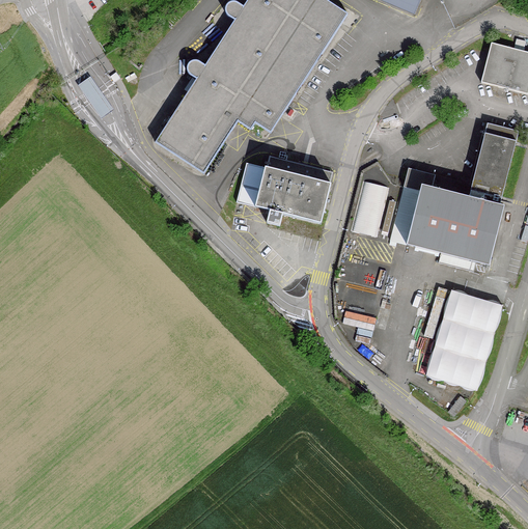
[(245,0),(243,4),(237,0),(228,0),(225,3),(224,6),(224,9),(225,12),(227,15),(233,18),(204,63),(197,59),(193,58),(189,60),(187,62),(186,66),(186,71),(189,74),(195,78),(188,89),(237,120),(249,128),(254,120),(271,131),(280,116),(348,12),(329,0),(245,0)]
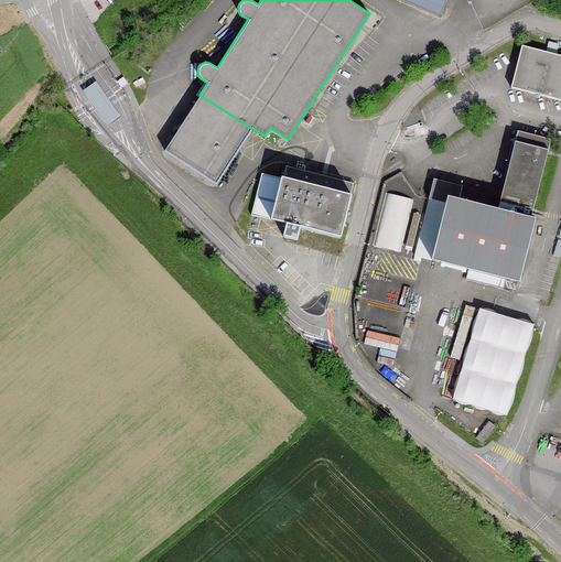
[(405,0),(438,14),(443,0),(405,0)]
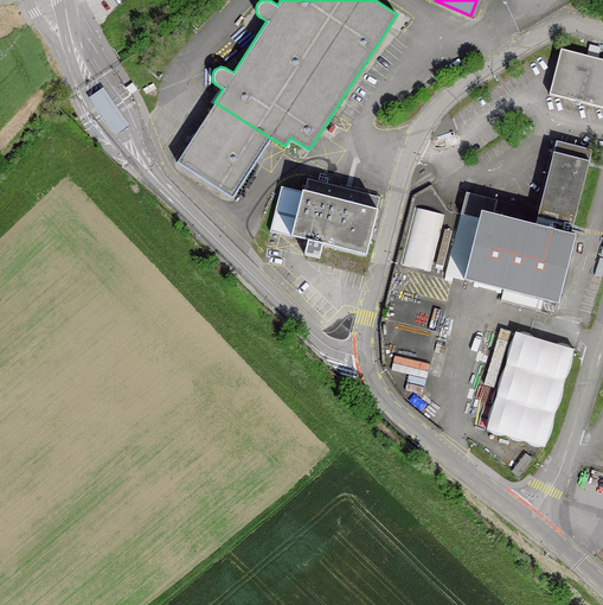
[(602,107),(602,106),(602,58),(560,49),(549,94),(602,107)]
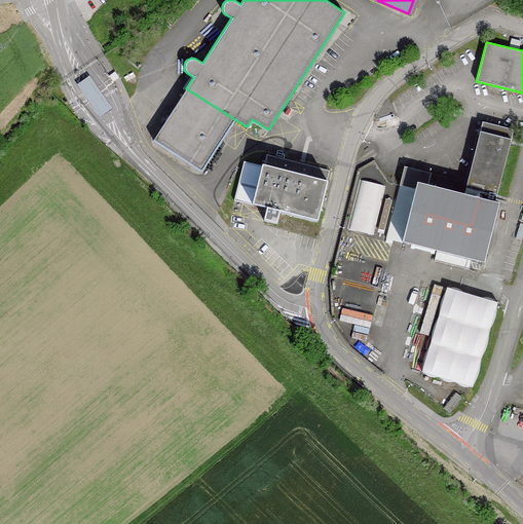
[(110,71),(107,73),(109,76),(111,79),(114,77),(117,74),(115,71),(113,69),(110,71)]
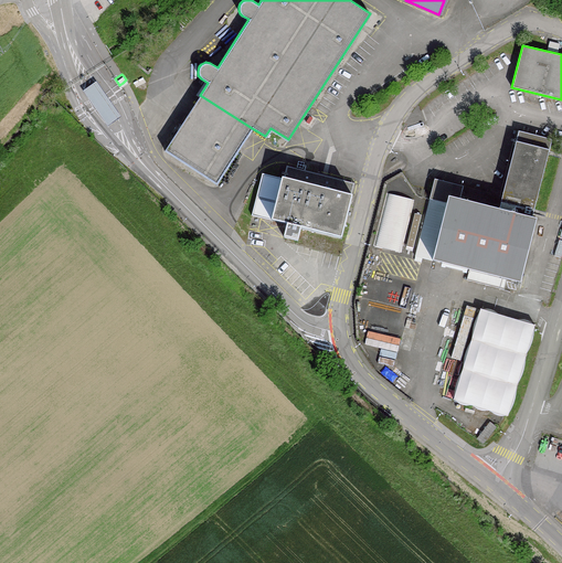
[(95,81),(82,89),(106,124),(119,115),(95,81)]
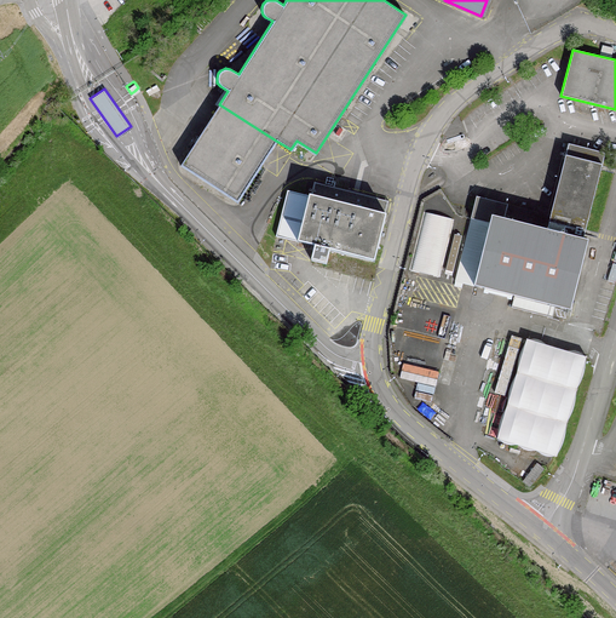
[(276,141),(219,104),(199,136),(180,165),(237,201),(276,141)]
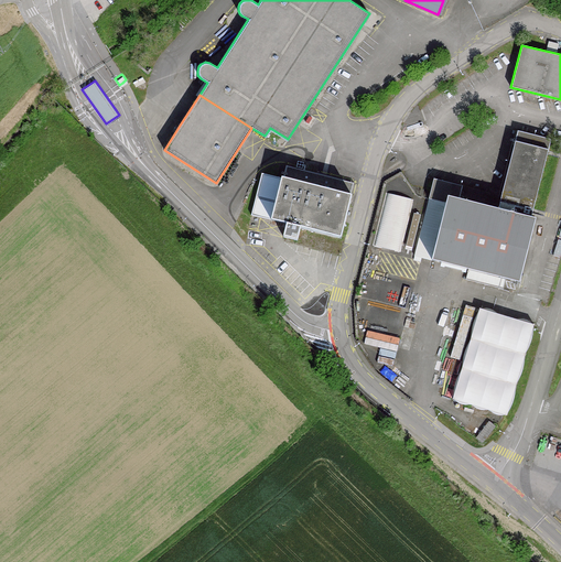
[(403,125),(405,129),(420,123),(421,123),(419,121),(419,120),(416,121),(403,125)]
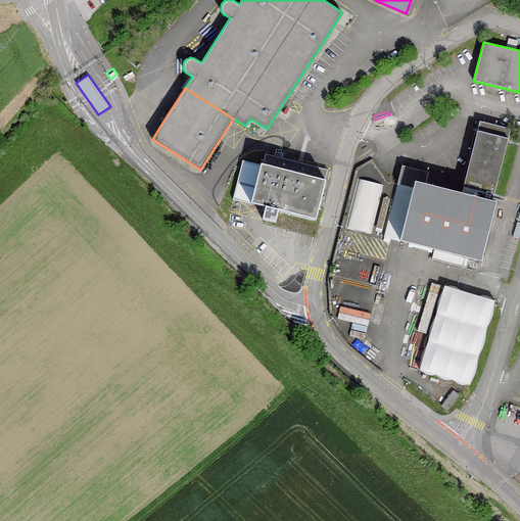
[(462,196),(491,203),(493,194),(507,140),(510,129),(480,121),(466,181),(462,196)]
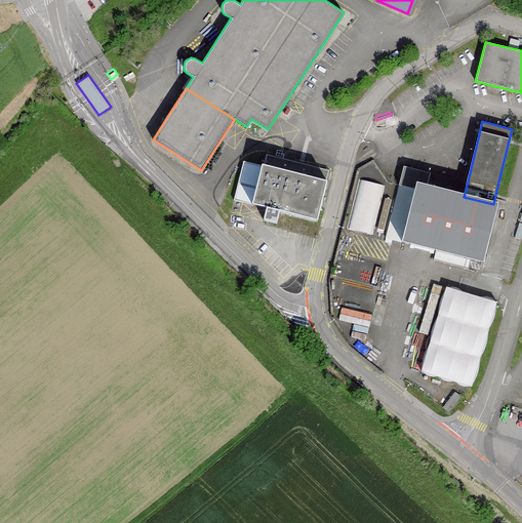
[(317,223),(327,183),(324,180),(327,168),(296,161),(266,154),(263,165),(243,160),(234,200),(265,208),(264,213),(262,218),(277,224),(279,212),(317,223)]
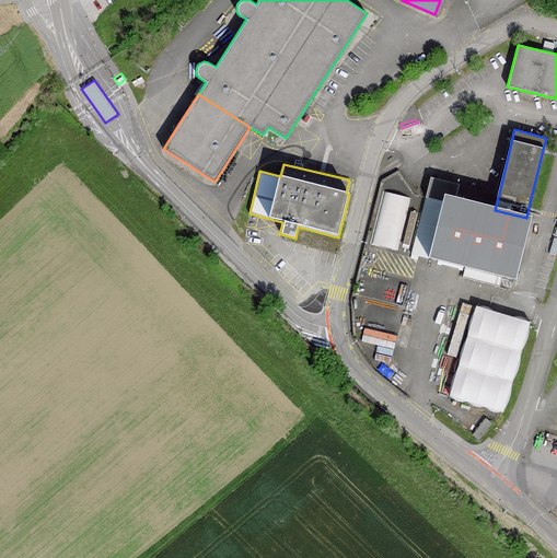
[(495,210),(499,194),(428,176),(424,196),(444,200),(444,197),(495,210)]
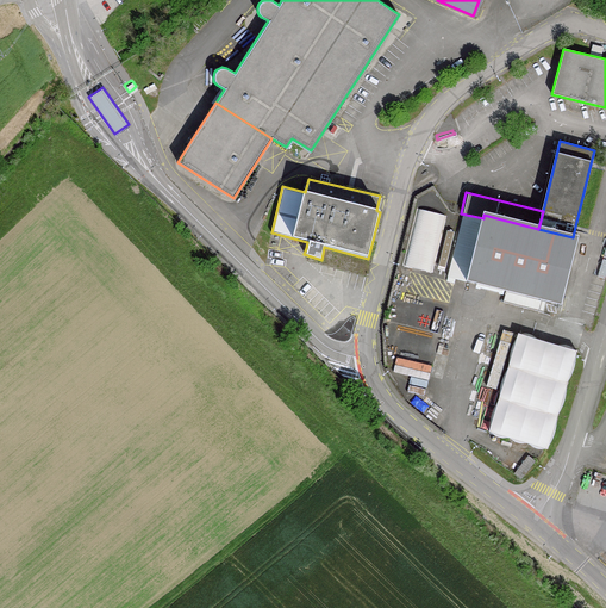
[(429,271),(443,215),(414,208),(400,264),(429,271)]
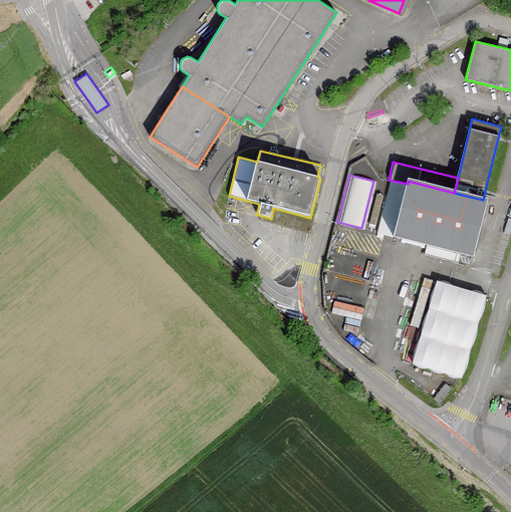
[(394,236),(408,184),(389,180),(387,179),(373,231),(394,236)]
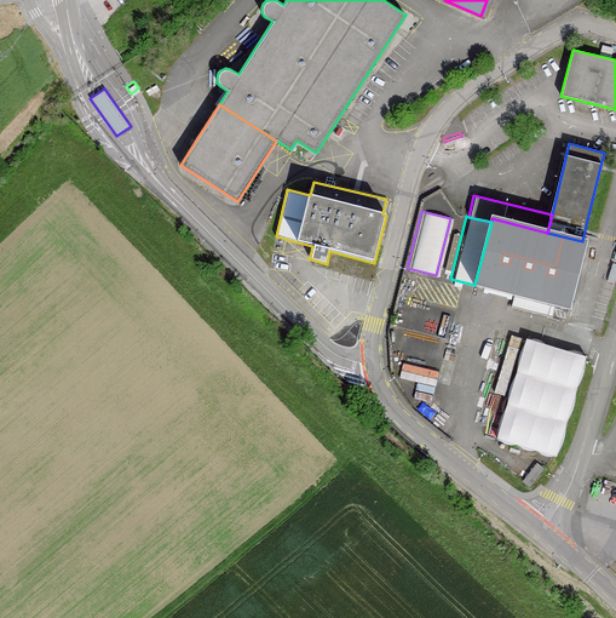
[(587,242),(582,241),(547,233),(491,218),(491,222),(475,285),(513,295),(511,305),(543,314),(546,303),(551,304),(548,315),(552,316),(556,305),(570,309),(587,242)]
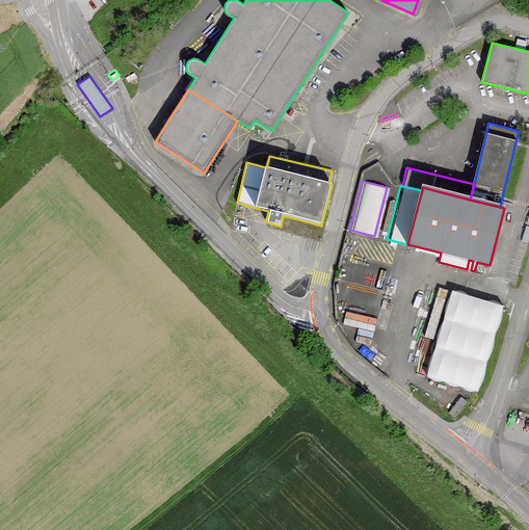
[(391,266),(343,255),(338,280),(385,291),(391,266)]
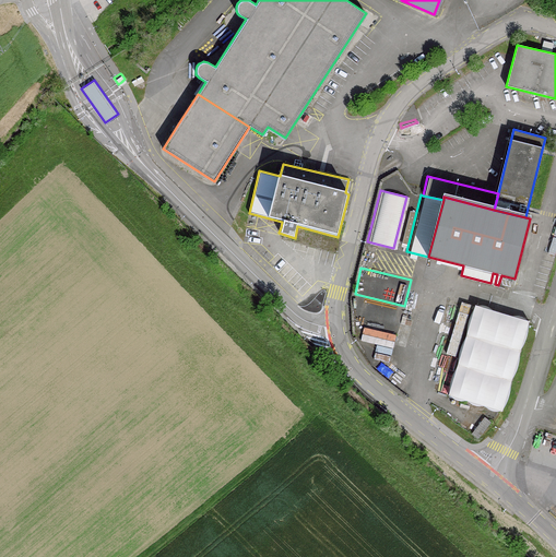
[(403,307),(364,297),(357,324),(397,334),(403,307)]
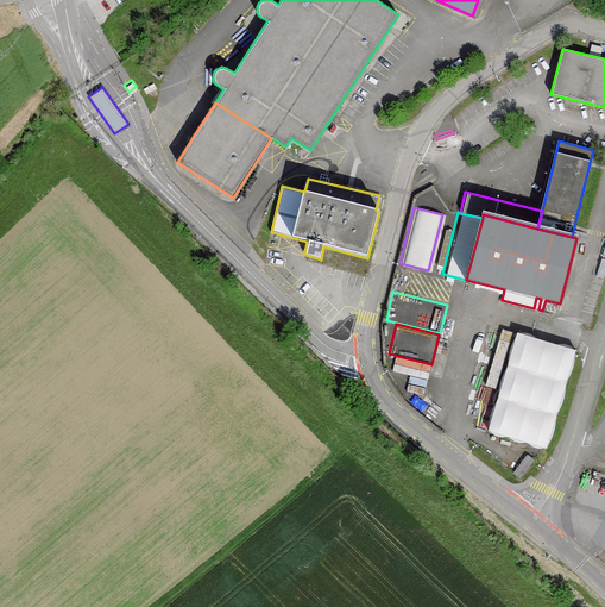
[(543,445),(573,348),(517,332),(485,429),(537,444),(543,445)]
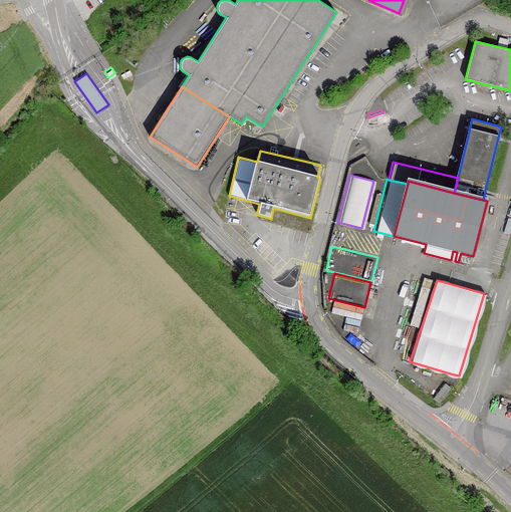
[(445,382),(433,398),(440,403),(452,388),(449,385),(445,382)]
